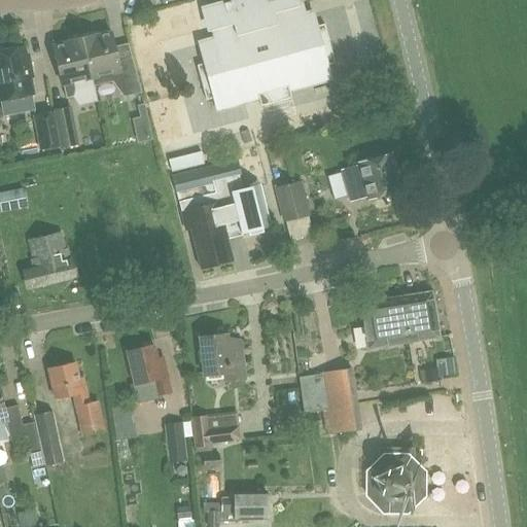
[(198,66),(208,101),(217,99),(220,108),(259,98),(261,107),(292,99),(290,90),(328,79),(325,67),(336,64),(325,25),(315,28),(311,15),(296,20),(293,7),(296,6),(294,0),(244,0),(206,10),(212,30),(215,29),(218,40),(204,44),(209,64),(198,66)]
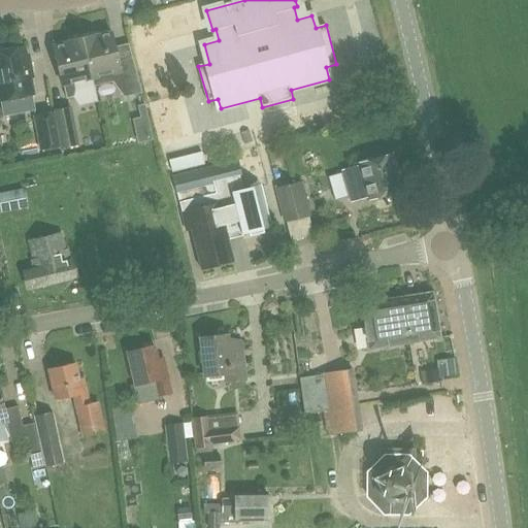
[(321,8),(323,18),(347,12),(344,3),(321,8)]
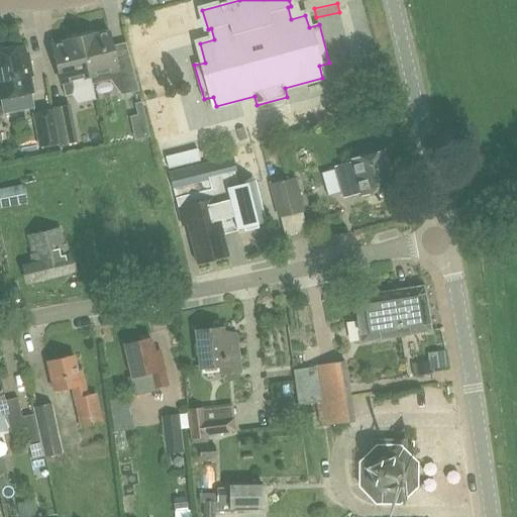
[(117,58),(110,32),(94,36),(94,33),(81,36),(91,77),(93,84),(110,80),(122,96),(139,91),(130,55),(117,58)]
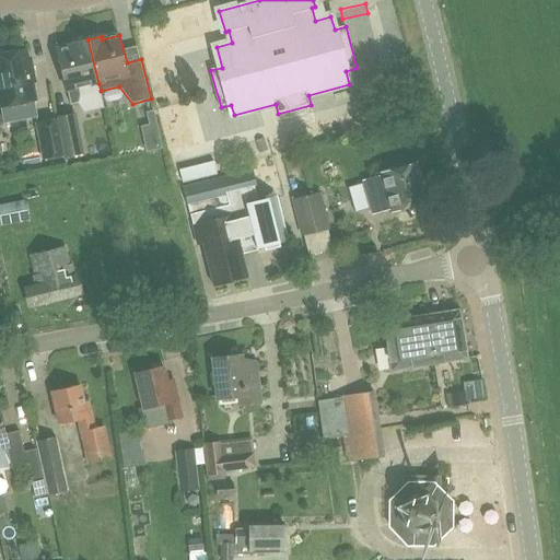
[(79,88),(98,83),(88,39),(74,43),(74,46),(57,49),(67,90),(68,90),(71,105),(79,103),(81,95),(79,88)]
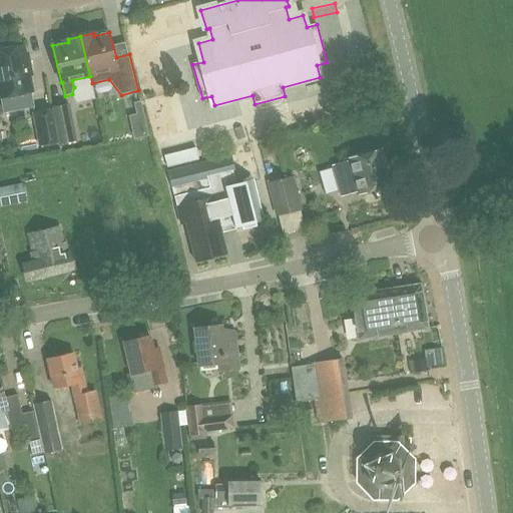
[(26,62),(23,46),(0,50),(0,93),(1,98),(32,92),(29,76),(33,75),(30,61),(26,62)]
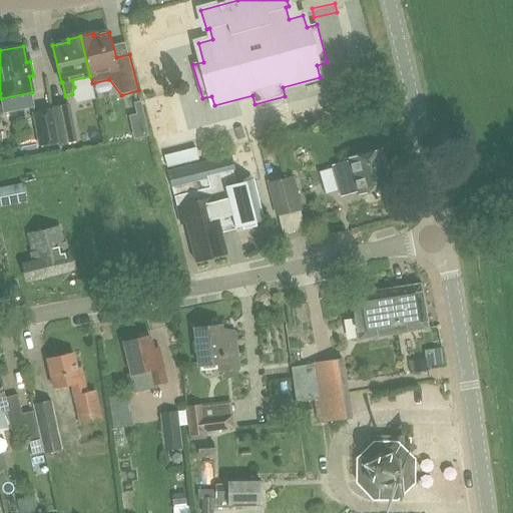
[(76,140),(69,105),(52,108),(59,143),(76,140)]
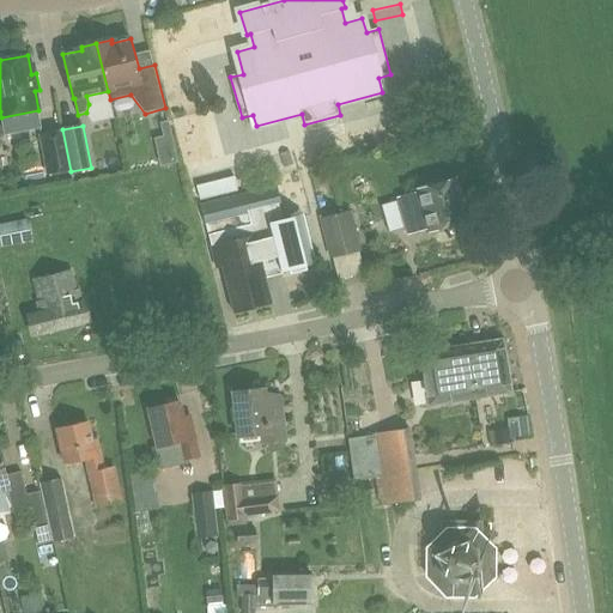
[(47,174),(68,169),(60,132),(40,135),(47,174)]
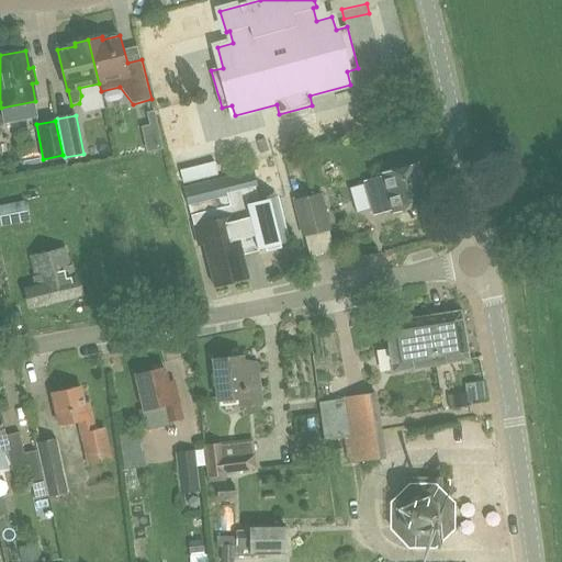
[(187,169),(191,186),(224,176),(220,160),(187,169)]
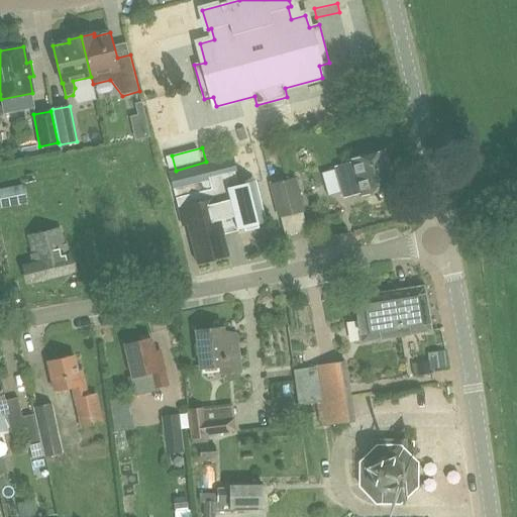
[(395,187),(386,149),(351,159),(352,163),(336,167),(343,197),(360,193),(362,195),(395,187)]
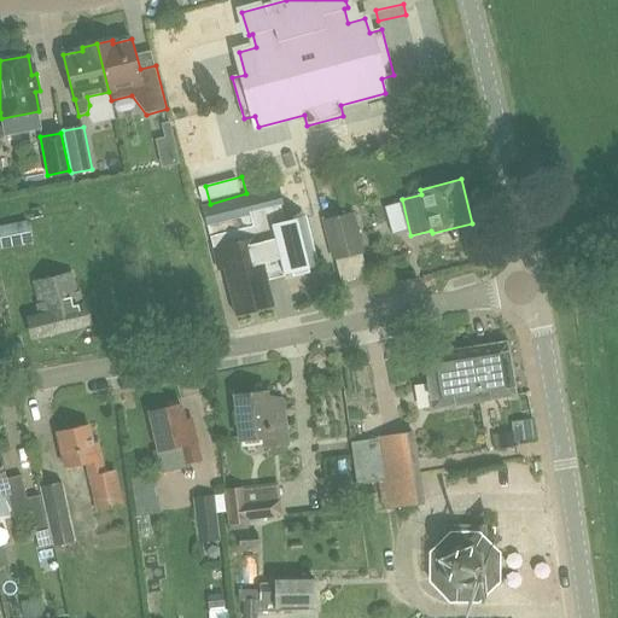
[(316,263),(305,219),(285,223),(281,209),(285,209),(280,188),(203,207),(211,238),(213,248),(219,270),(225,269),(235,316),(274,307),(268,281),(267,277),(291,270),(293,277),(310,273),(308,267),(316,264),(316,263)]
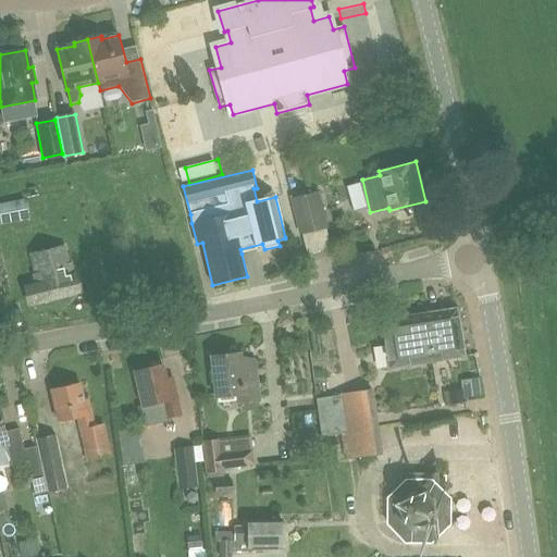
[(293,198),(301,234),(326,227),(318,192),(293,198)]
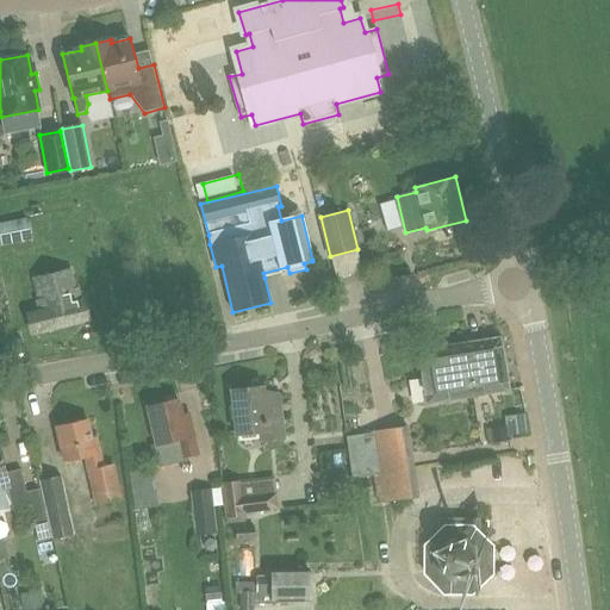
[(0,246),(13,243),(10,224),(0,225),(0,246)]
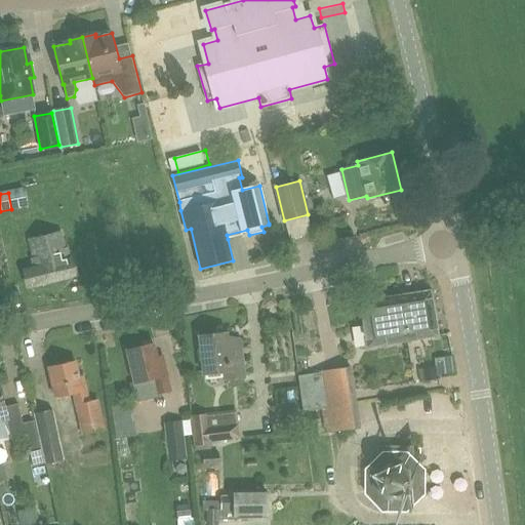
[(34,258),(31,258),(33,268),(25,270),(30,287),(77,276),(73,257),(70,258),(67,248),(65,249),(62,233),(30,240),(34,258)]
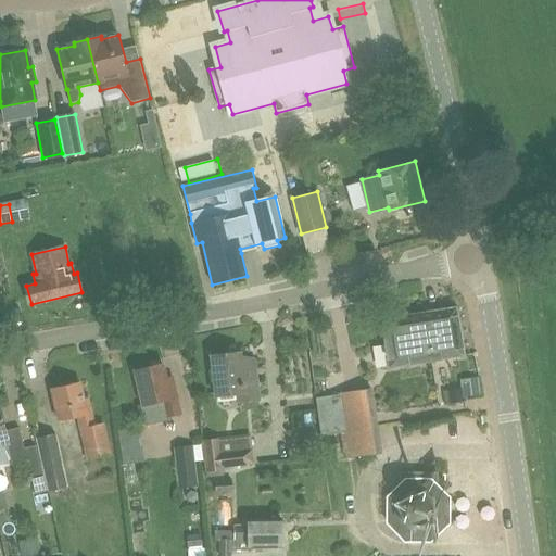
[(425,313),(432,359),(464,355),(456,307),(425,313)]
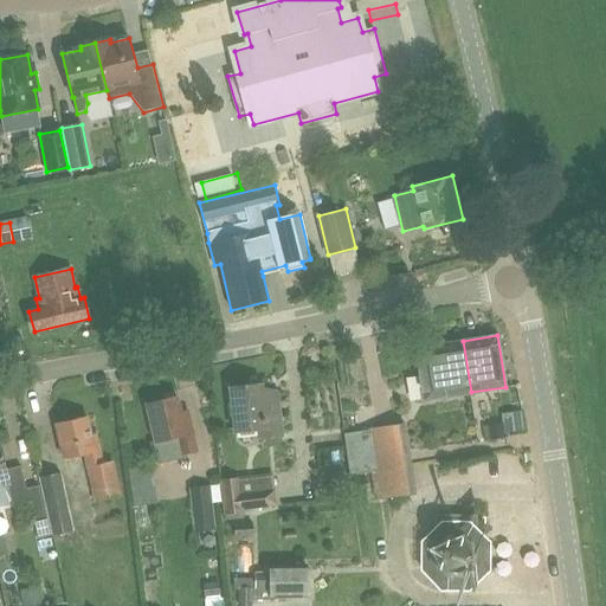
[(471,392),(463,341),(417,347),(425,399),(471,392)]
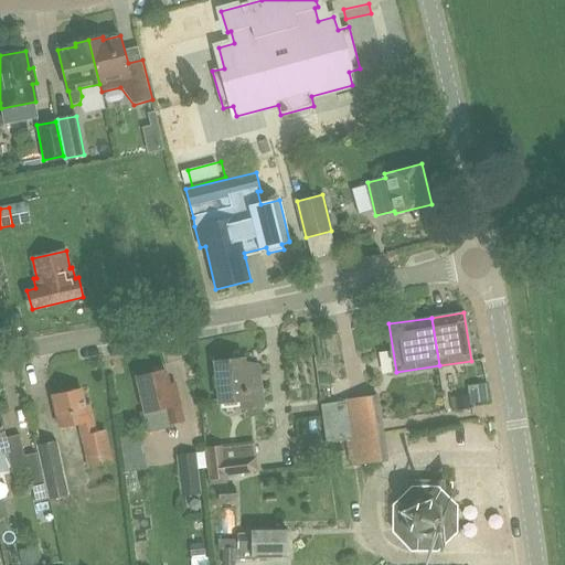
[(215,361),(220,403),(246,400),(247,409),(263,407),(259,374),(246,376),(244,358),(215,361)]
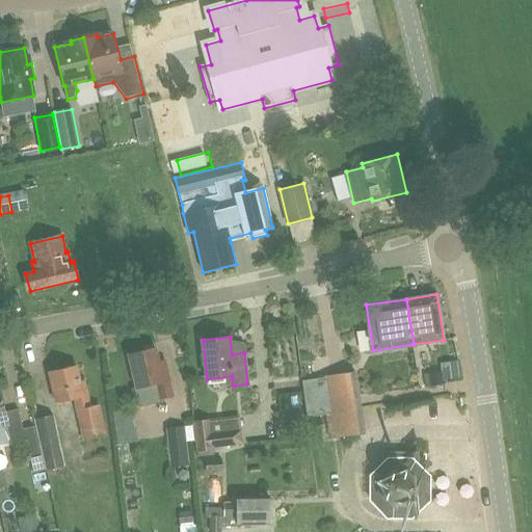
[(278,344),(281,380),(307,379),(306,343),(278,344)]
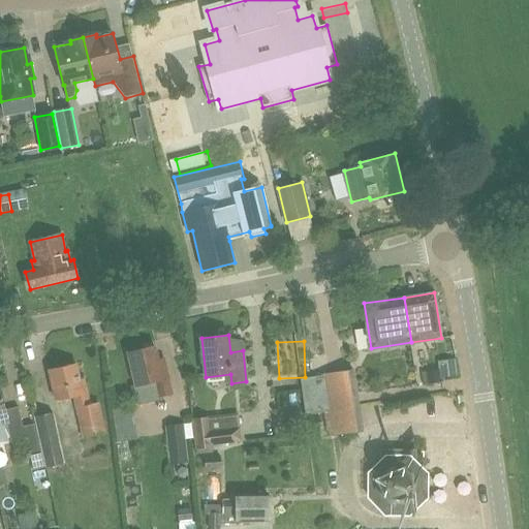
[(128,352),(136,385),(155,381),(159,397),(173,394),(164,359),(157,361),(154,346),(128,352)]
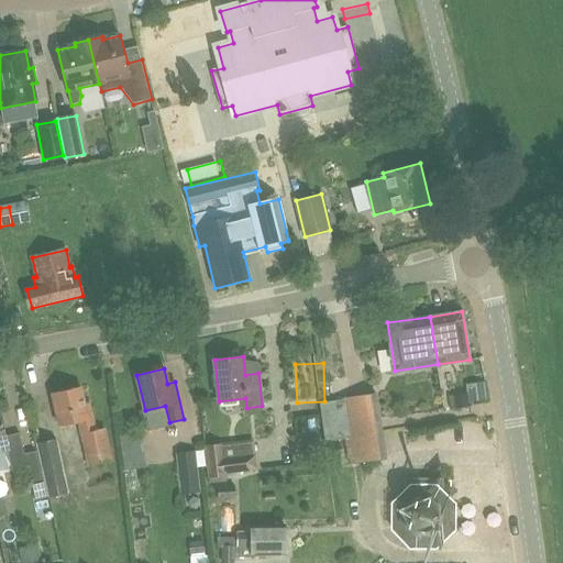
[(493,394),(490,377),(470,381),(472,396),(493,394)]
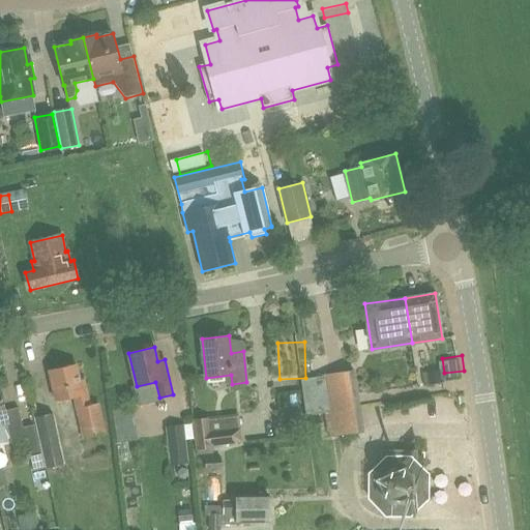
[(105,434),(98,404),(90,406),(85,380),(80,381),(77,364),(49,371),(56,401),(74,398),(83,439),(105,434)]
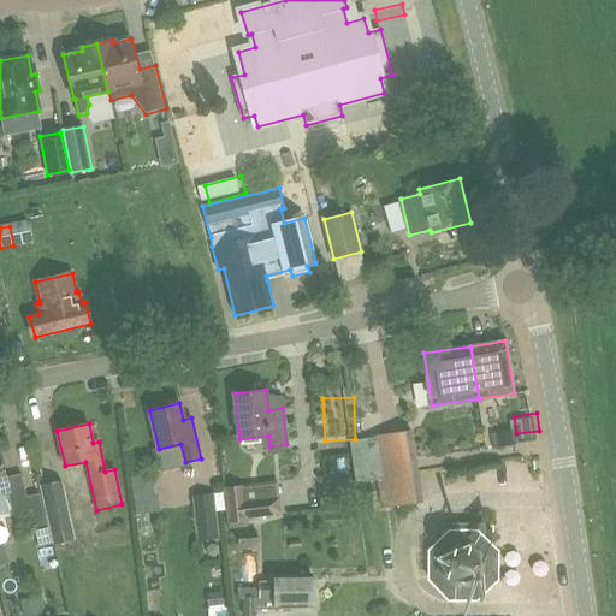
[(371,436),(377,479),(381,508),(422,502),(412,430),(371,436)]
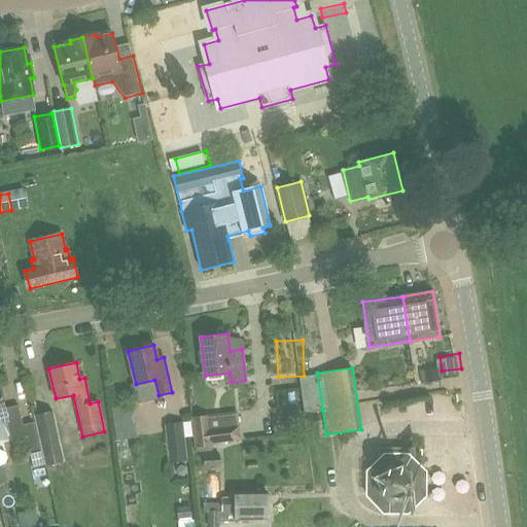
[(0,384),(0,438),(10,436),(11,441),(26,436),(19,405),(5,408),(0,384)]
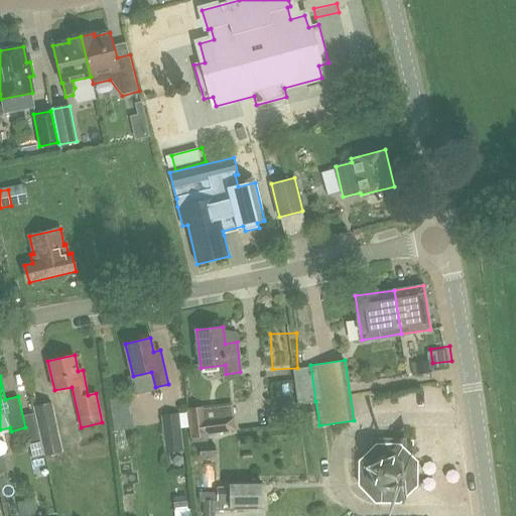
[(134,395),(117,396),(118,426),(135,425),(134,395)]
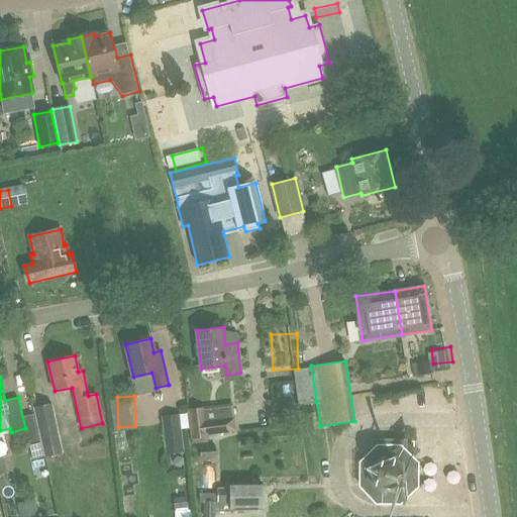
[(45,456),(63,452),(53,404),(34,408),(45,456)]
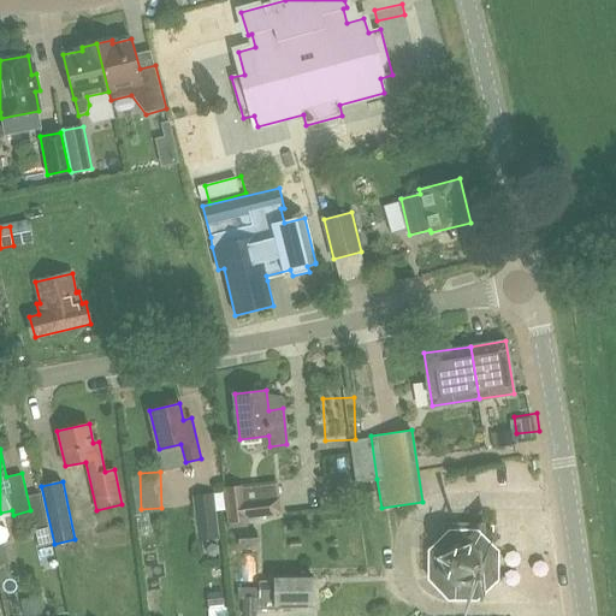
[(243,489),(224,491),(224,492),(226,511),(227,523),(247,521),(247,520),(280,515),(278,498),(244,503),(243,489)]
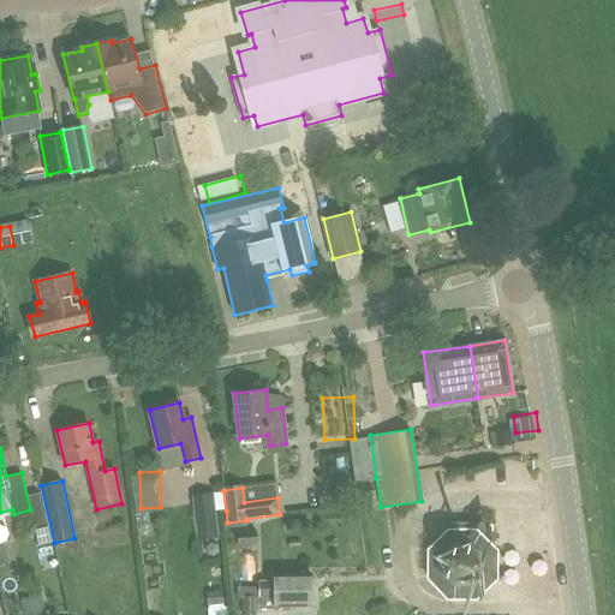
[(213,493),(191,495),(197,542),(219,538),(216,512),(226,511),(224,491),(213,493)]
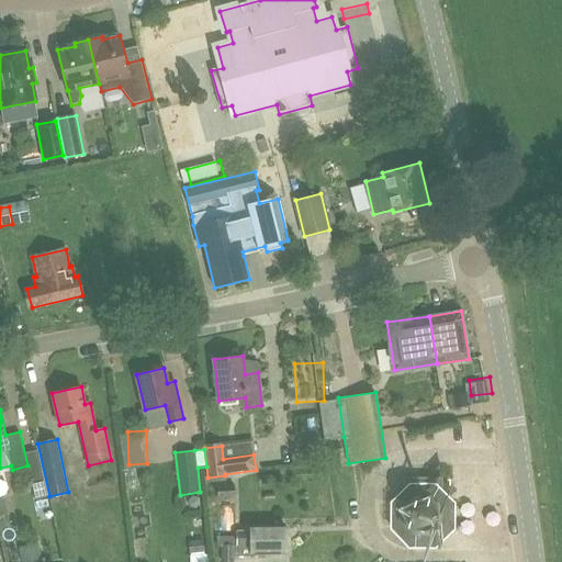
[(436,483),(409,483),(390,502),(390,529),(408,549),(436,549),(454,530),(456,503),(436,483)]
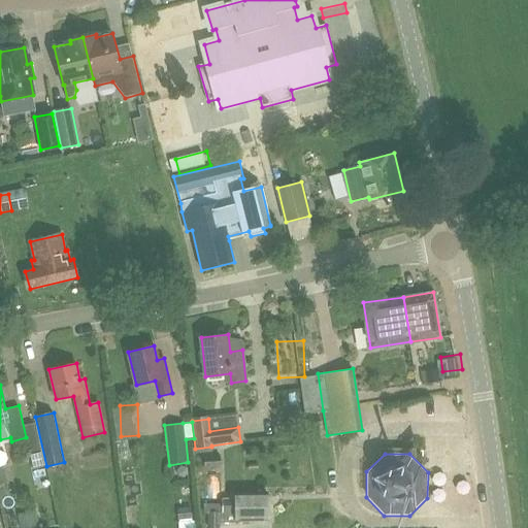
[(205,469),(220,468),(221,468),(220,457),(204,458),(205,469)]
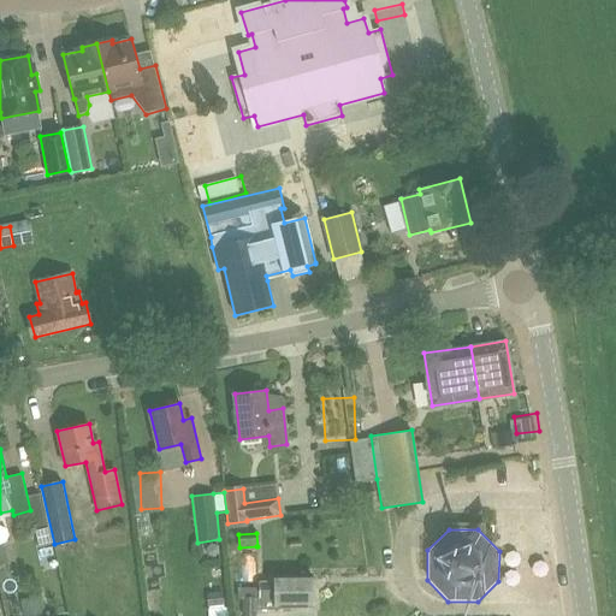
[(274,576),(274,580),(260,580),(260,596),(276,596),(276,608),(312,608),(312,575),(274,576)]
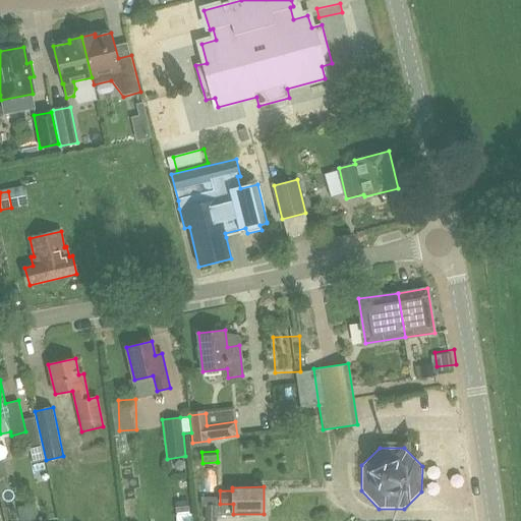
[(203,506),(206,506),(217,506),(217,498),(203,498),(203,506)]
